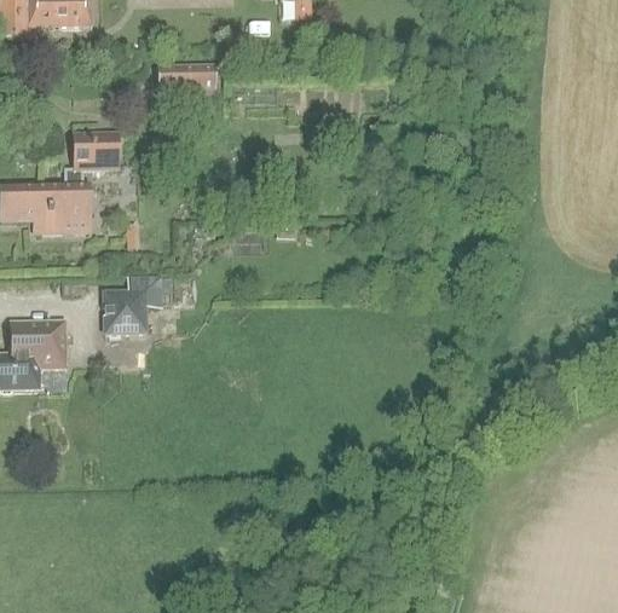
[(53,24),(92,24),(91,0),(0,0),(1,35),(35,35),(35,22),(53,21),(53,24)]
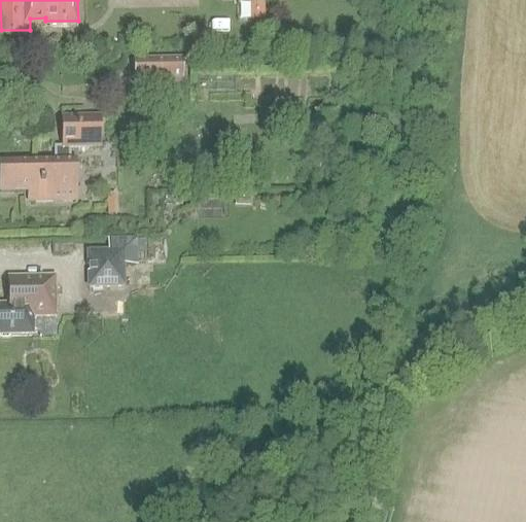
[(265,15),(264,0),(254,0),(254,15),(265,15)]
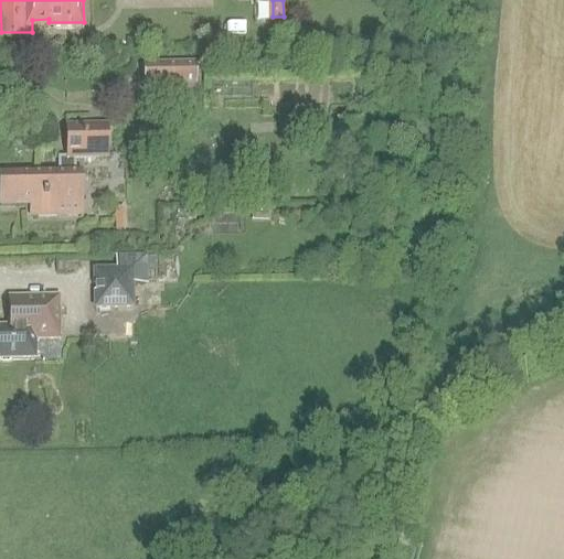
[(144,60),(144,86),(197,85),(197,58),(144,60)]
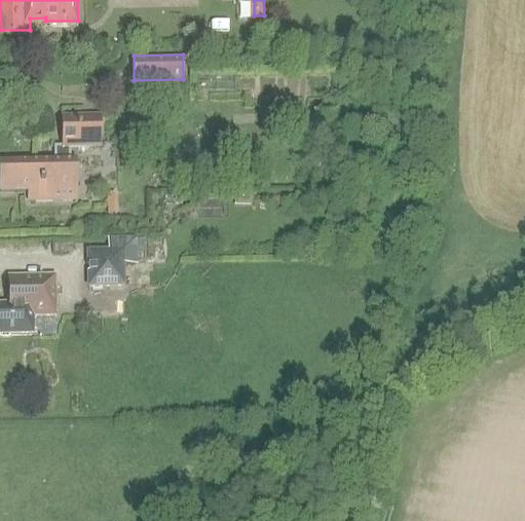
[(29,186),(30,196),(76,195),(75,157),(71,157),(71,143),(100,142),(99,113),(62,114),(63,143),(53,143),(54,158),(0,158),(0,162),(1,187),(29,186)]
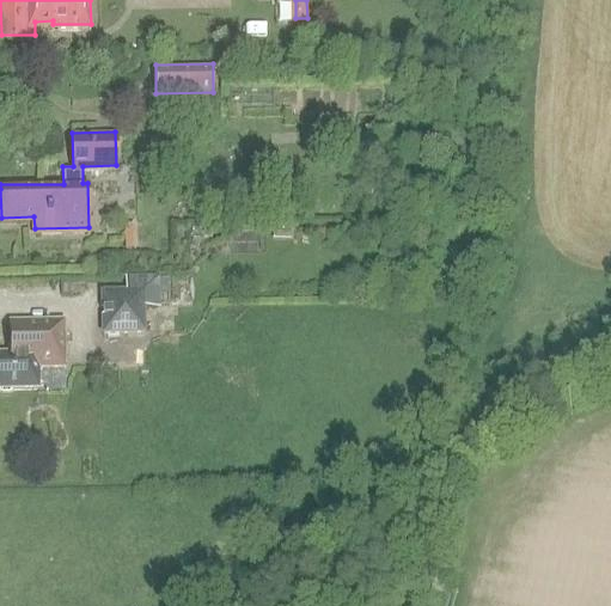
[(158,274),(126,274),(127,289),(103,289),(104,329),(144,329),(144,304),(158,303),(158,274)]
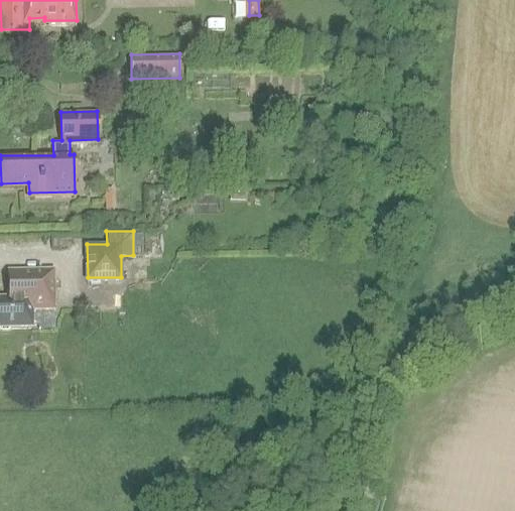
[(53,305),(53,268),(9,269),(9,295),(0,295),(0,324),(1,326),(9,326),(11,324),(32,323),(31,306),(53,305)]
